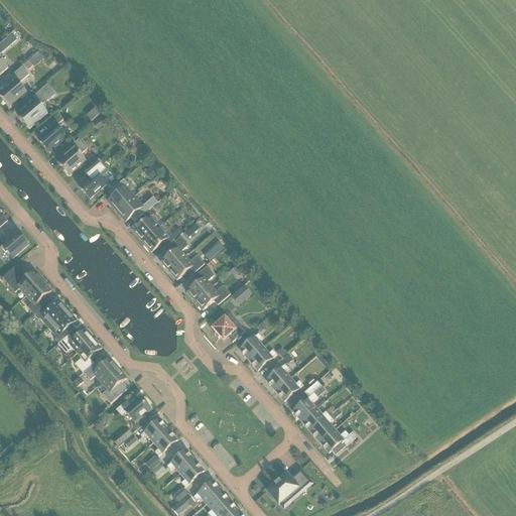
[(12,33),(0,43),(0,48),(2,52),(17,39),(12,33)]
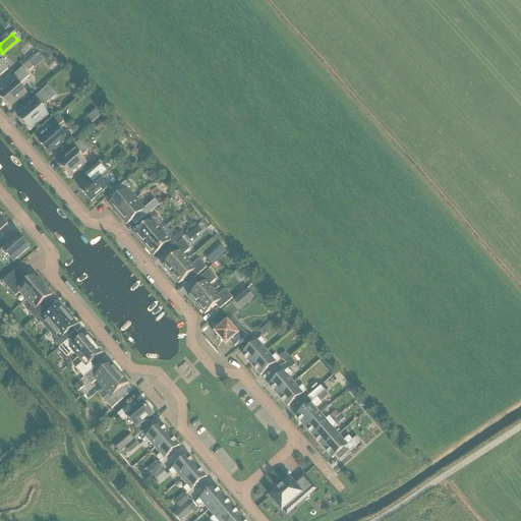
[(0,59),(0,75),(8,69),(0,59)]
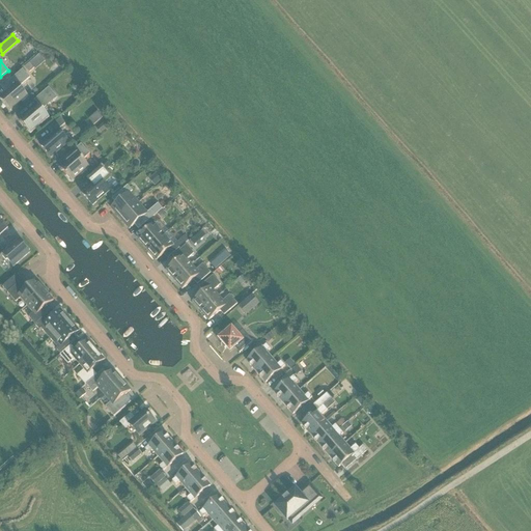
[(25,67),(29,73),(34,68),(29,63),(25,67)]
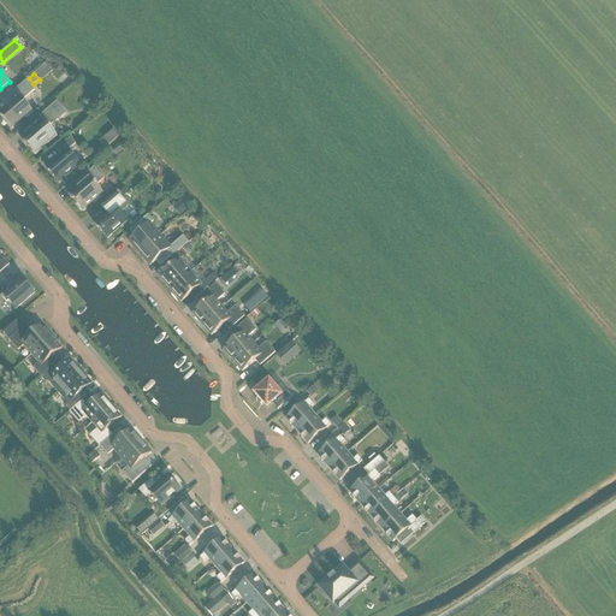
[(0,113),(12,128),(24,117),(25,118),(33,112),(23,100),(35,90),(27,81),(7,96),(13,102),(0,113)]
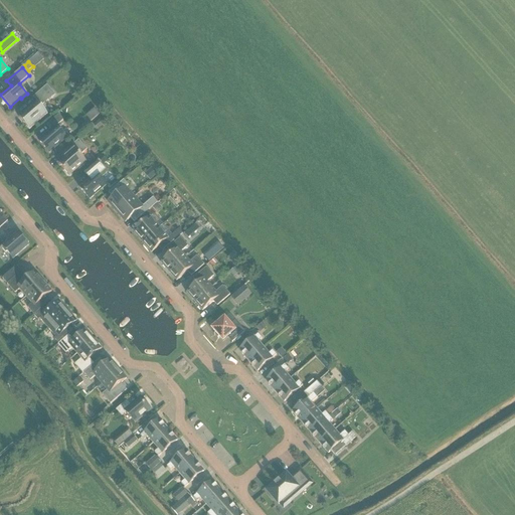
[(37,102),(19,118),(29,130),(47,114),(41,107),(56,95),(47,84),(36,94),(40,99),(37,102)]
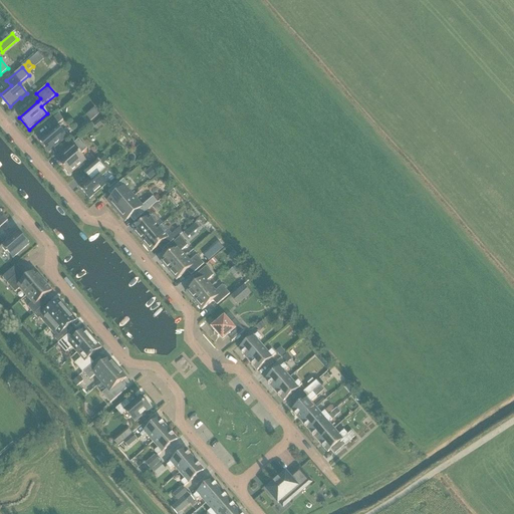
[(91,121),(99,113),(94,107),(85,115),(91,121)]
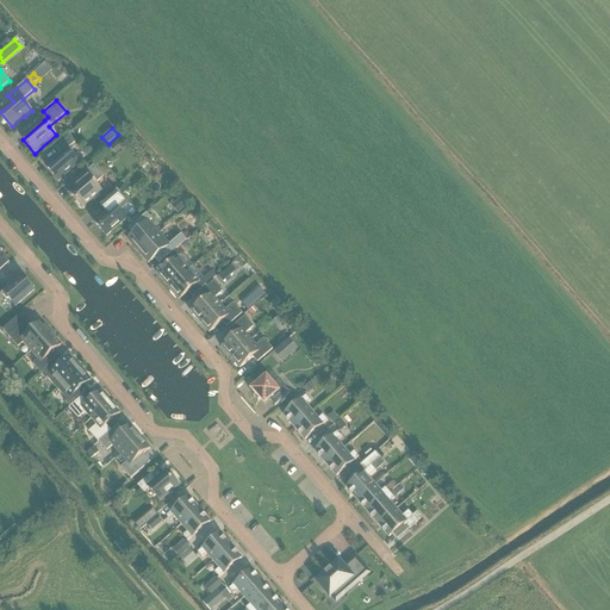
[(75,142),(69,136),(55,148),(61,154),(47,167),(58,180),(79,163),(67,149),(75,142)]
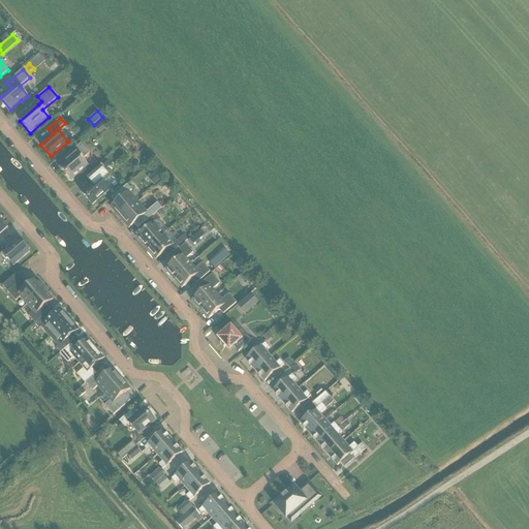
[(86,138),(82,143),(89,153),(94,150),(86,138)]
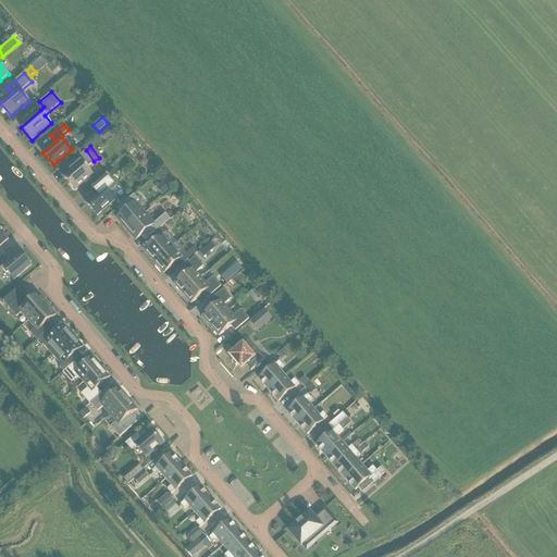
[(71,171),(64,177),(75,189),(93,174),(87,168),(95,161),(85,151),(77,158),(77,157),(66,165),(71,171)]
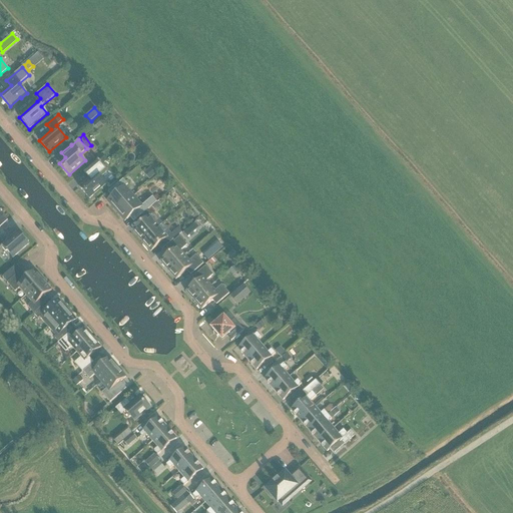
[(87,150),(94,155),(98,149),(91,144),(87,150)]
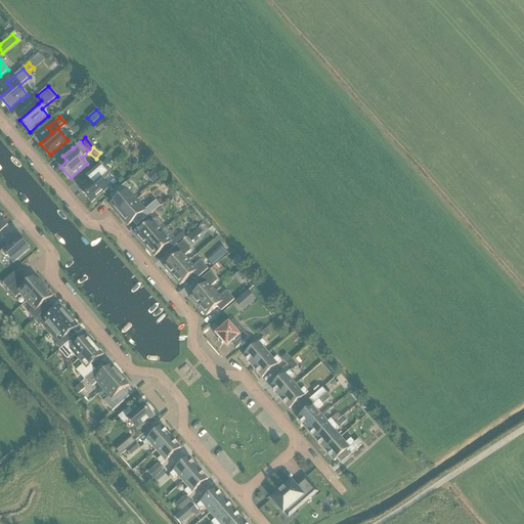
[(86,176),(92,182),(81,191),(91,203),(108,188),(102,181),(108,176),(99,165),(86,176)]
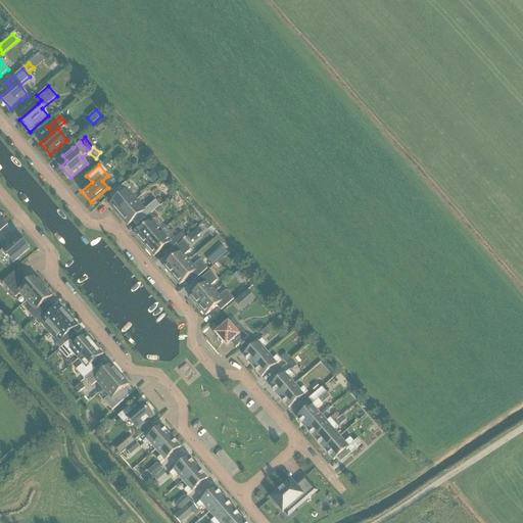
[(156,179),(164,172),(158,165),(151,173),(156,179)]
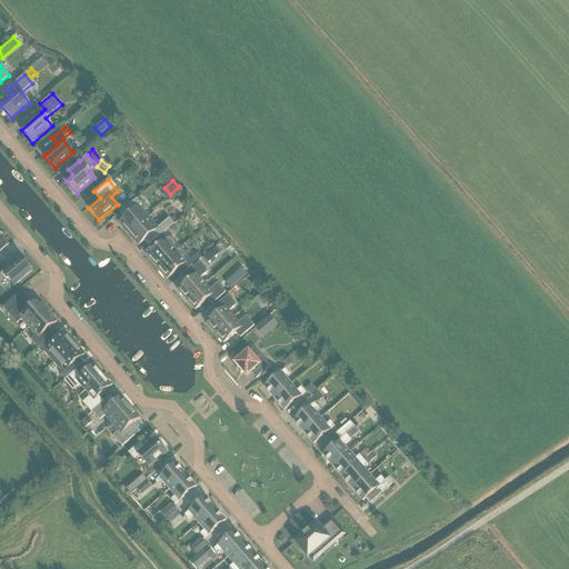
[(119,222),(129,233),(148,218),(138,207),(141,205),(137,198),(120,212),(125,218),(119,222)]
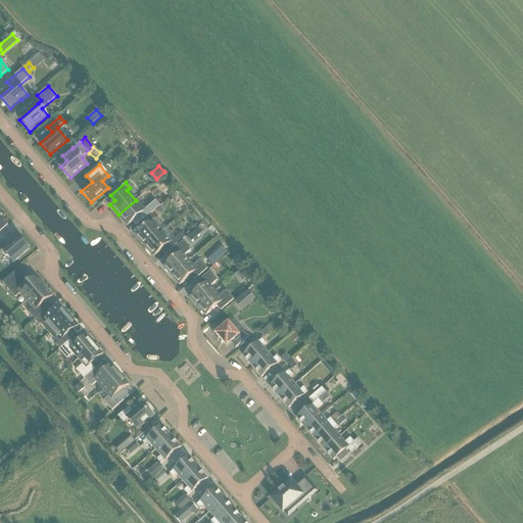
[(136,226),(141,222),(150,214),(160,205),(155,200),(144,210),(136,200),(119,215),(128,225),(132,222),(136,226)]
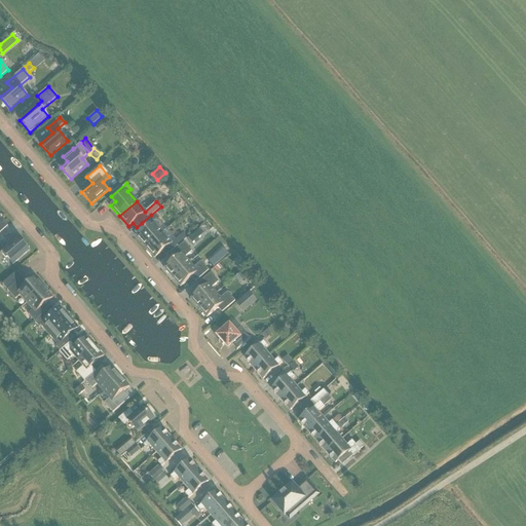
[(146,247),(162,233),(153,222),(155,220),(151,215),(142,223),(146,228),(137,236),(146,247)]
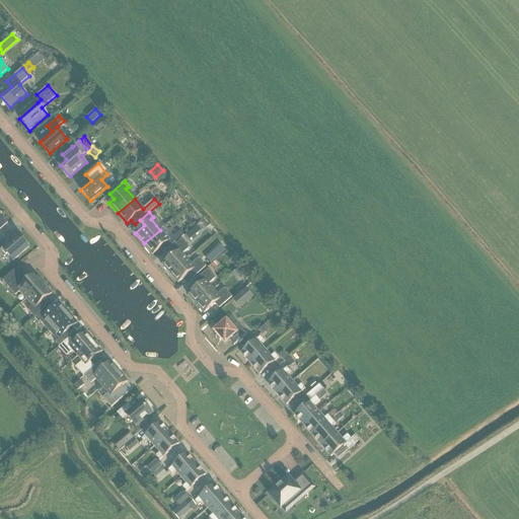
[(194,228),(184,236),(189,240),(198,233),(194,228)]
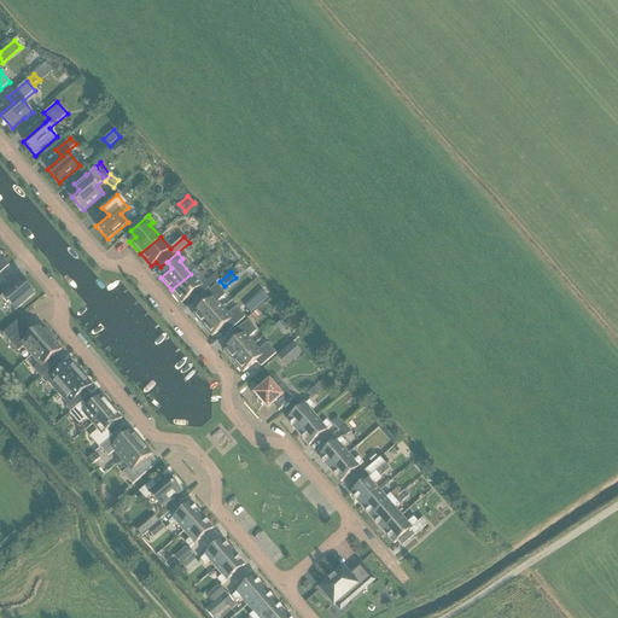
[(200,286),(191,274),(172,290),(182,302),(193,293),(198,298),(209,289),(204,283),(200,286)]
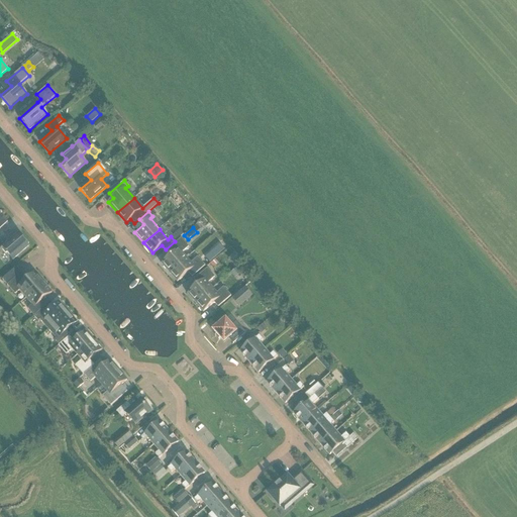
[(18,234),(1,248),(5,253),(7,252),(13,260),(28,246),(27,244),(29,243),(24,238),(22,239),(18,234)]
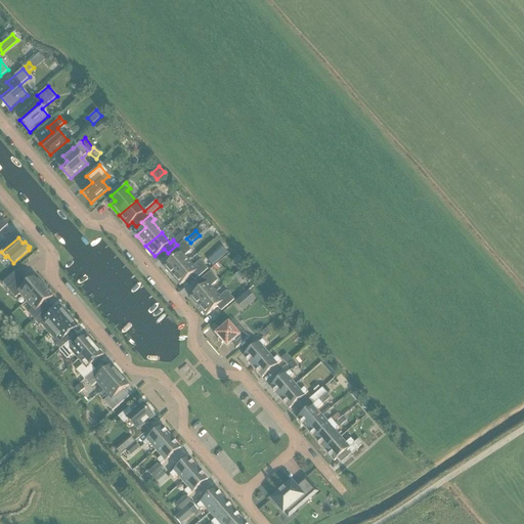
[(172,276),(189,261),(184,256),(191,250),(183,242),(171,253),(174,257),(164,267),(172,276)]
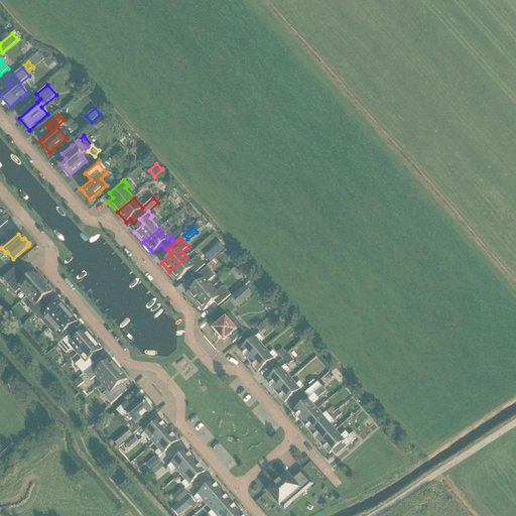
[(205,256),(210,262),(225,249),(220,243),(205,256)]
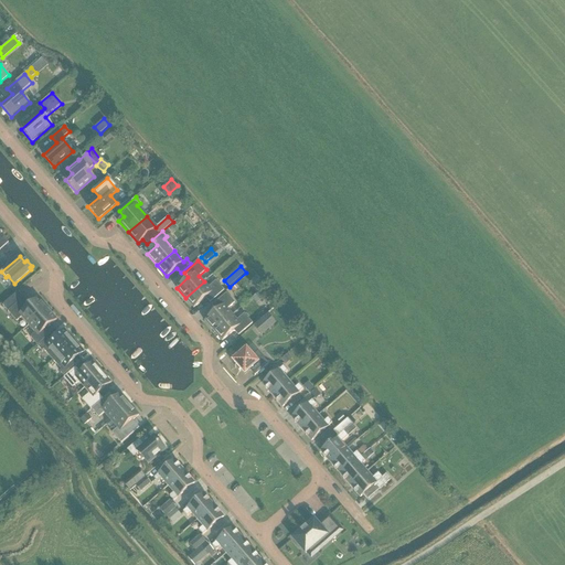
[(209,287),(204,281),(185,298),(193,308),(205,298),(210,302),(224,290),(216,280),(209,287)]
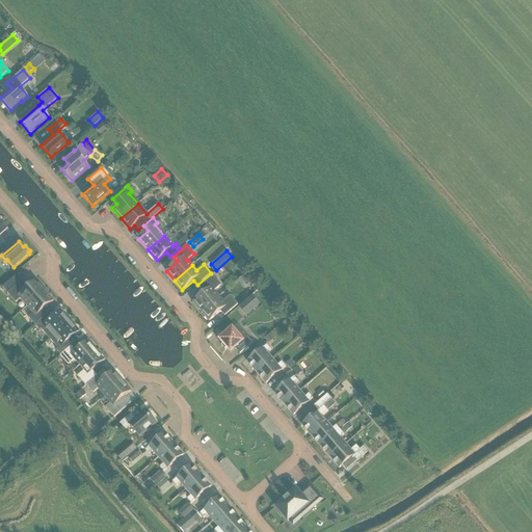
[(28,287),(17,274),(2,287),(16,302),(20,298),(27,306),(45,291),(35,281),(28,287)]
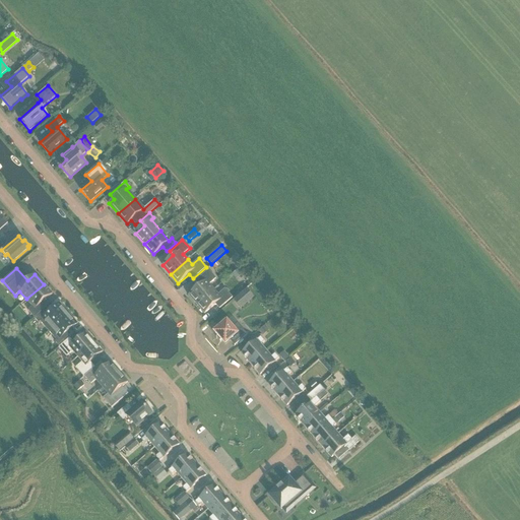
[(188,296),(196,305),(213,289),(209,284),(216,278),(208,270),(195,281),(199,285),(188,296)]
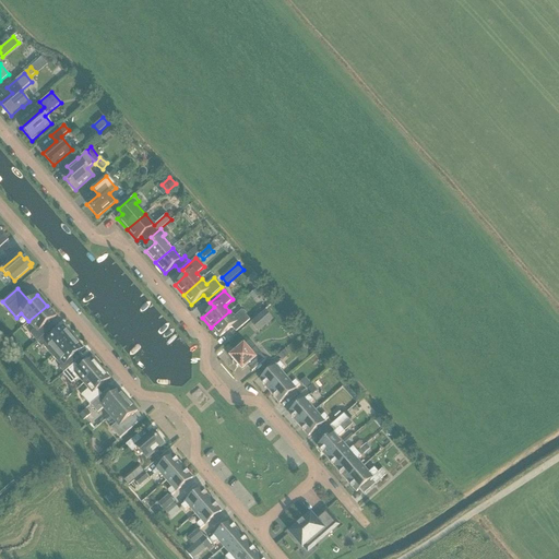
[(254,299),(260,295),(256,290),(250,295),(254,299)]
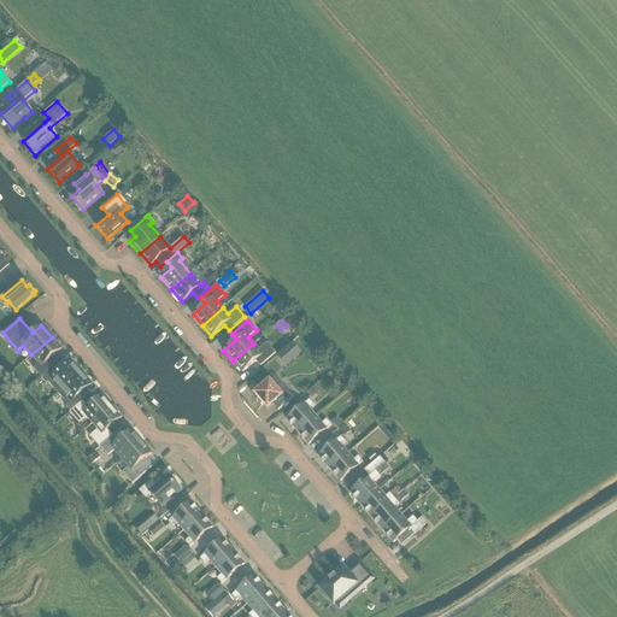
[(52,338),(31,354),(39,363),(33,368),(41,377),(57,363),(52,357),(62,348),(52,338)]
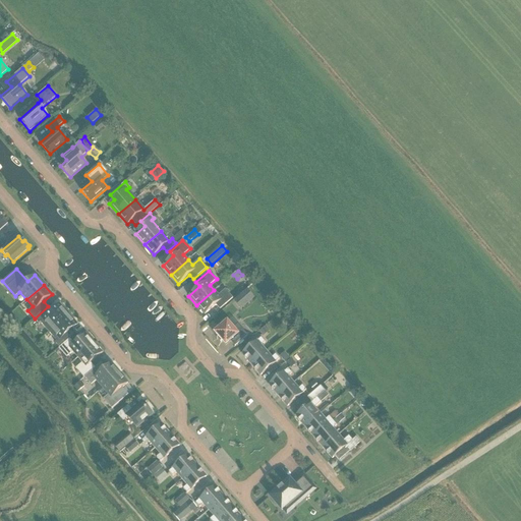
[(247,288),(234,300),(241,308),(254,296),(247,288)]
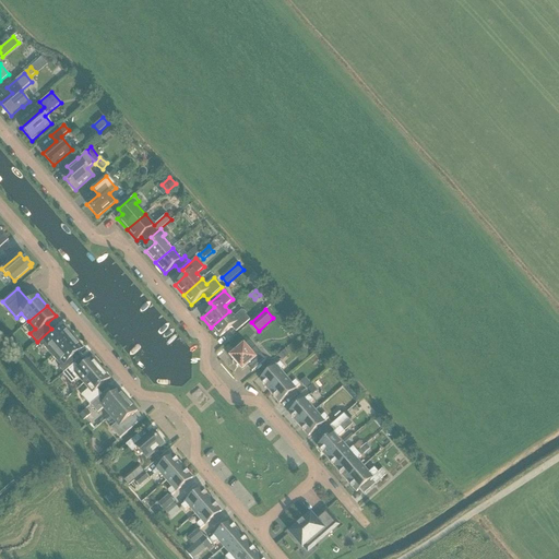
[(235,317),(229,311),(211,328),(219,337),(232,328),(236,332),(250,320),(241,310),(235,317)]
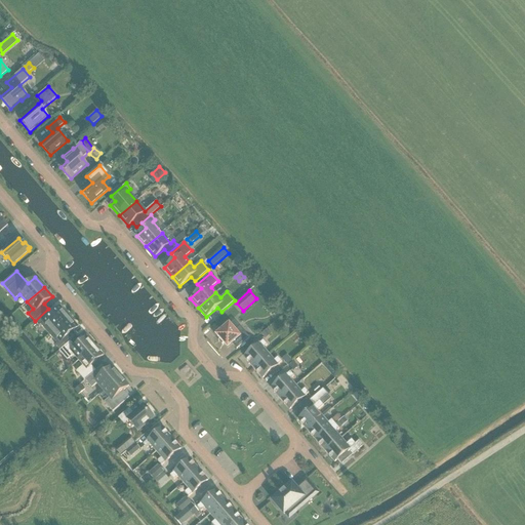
[(70,316),(61,307),(52,314),(48,310),(35,321),(39,326),(40,325),(48,334),(70,316)]
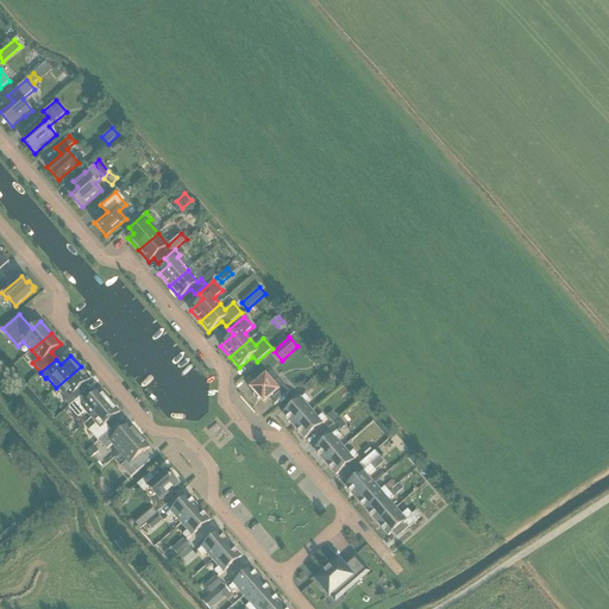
[(90,378),(81,366),(56,388),(66,399),(64,400),(69,407),(82,396),(85,393),(81,388),(90,378)]
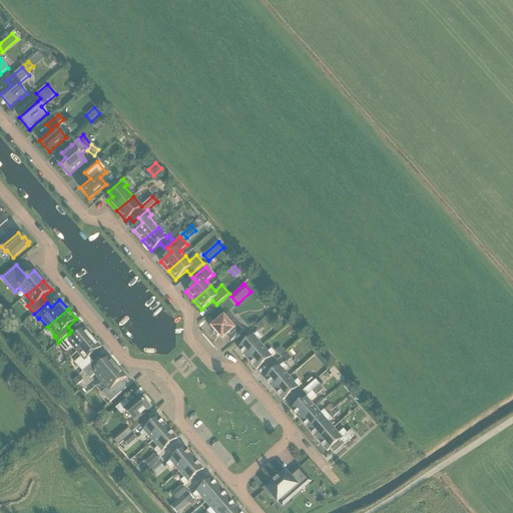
[(231,341),(243,330),(234,319),(228,324),(223,318),(222,319),(220,316),(214,321),(216,324),(212,328),(222,340),(226,336),(231,341)]
